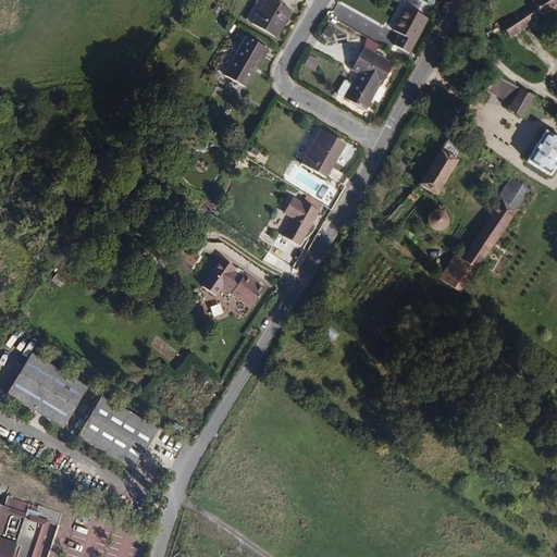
[(251,24),(264,0),(258,0),(246,22),(251,24)]
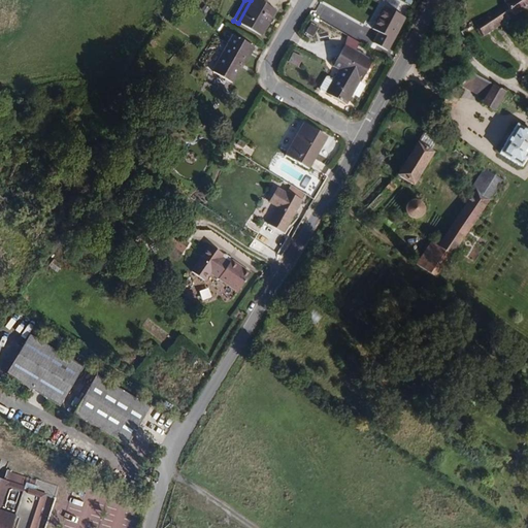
[(261,36),(275,11),(256,0),(251,0),(238,23),(261,36)]
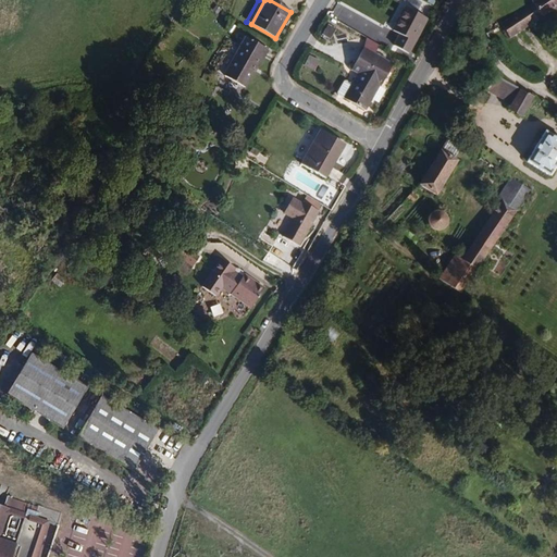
[(533,24),(556,5),(556,0),(537,0),(523,10),(533,24)]
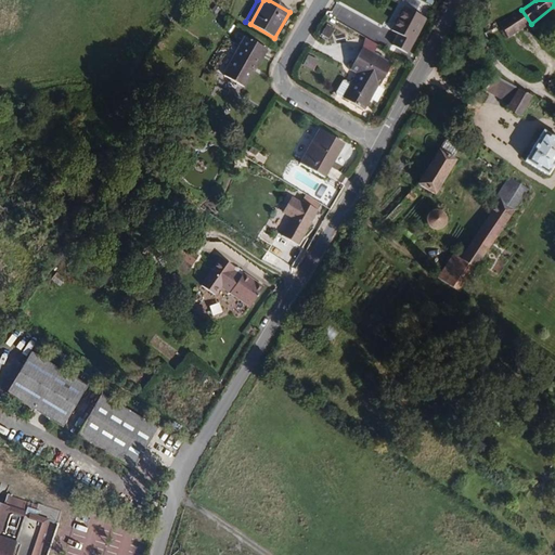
[(408,53),(427,18),(404,7),(391,29),(399,35),(394,46),(408,53)]
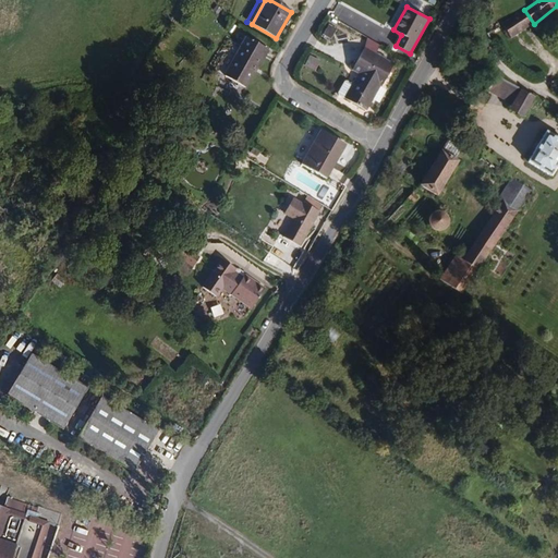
[(513,38),(534,24),(524,10),(504,25),(513,38)]
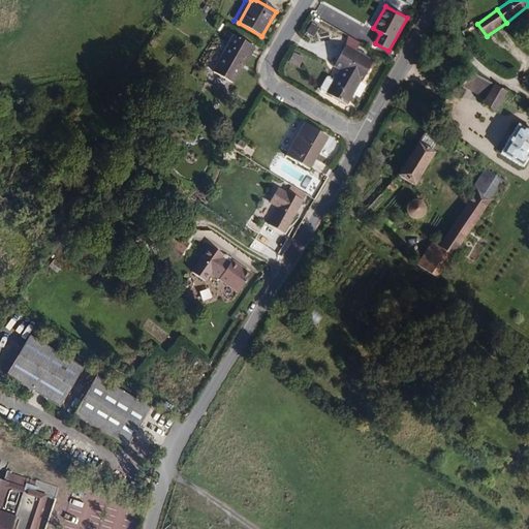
[(231,83),(246,57),(248,58),(253,47),(234,35),(213,72),(231,83)]
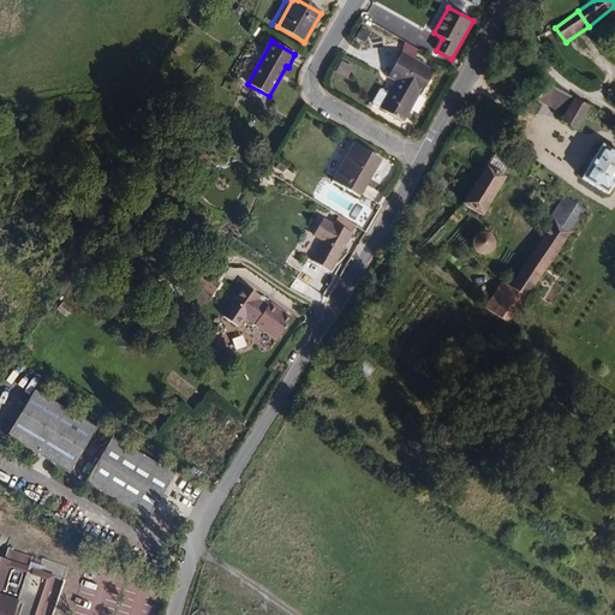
[(422,95),(435,72),(401,52),(388,77),(395,81),(380,108),(401,120),(418,94),(422,95)]
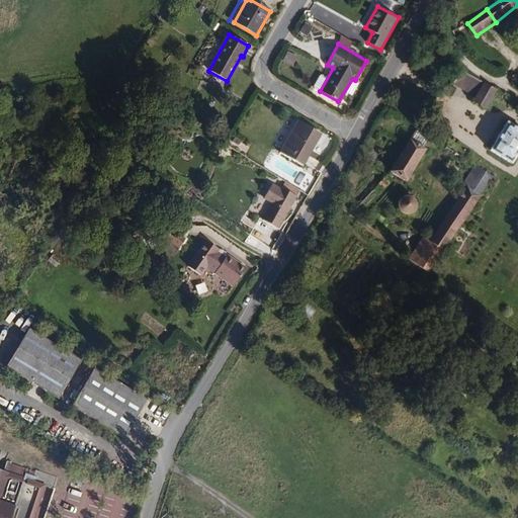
[(286,52),(282,61),(291,65),(296,56),(286,52)]
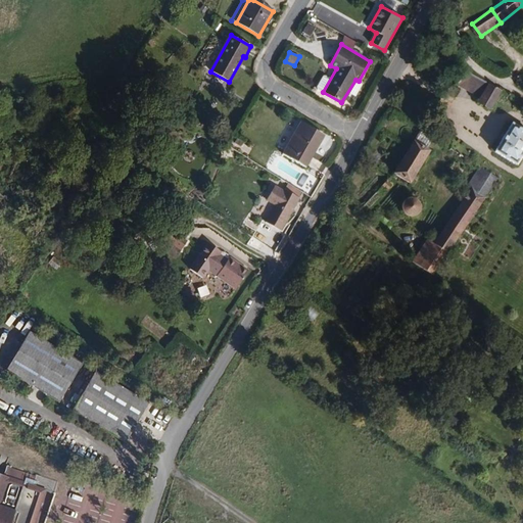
[(483,94),(491,82),(486,78),(483,79),(471,69),(459,79),(483,94)]
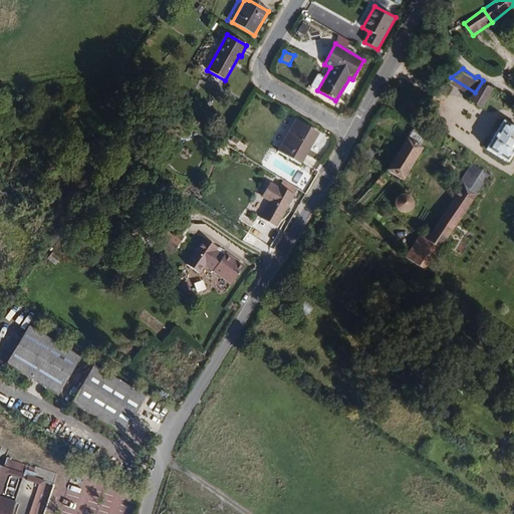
[(483,105),(495,87),(483,80),(475,92),(472,97),(483,105)]
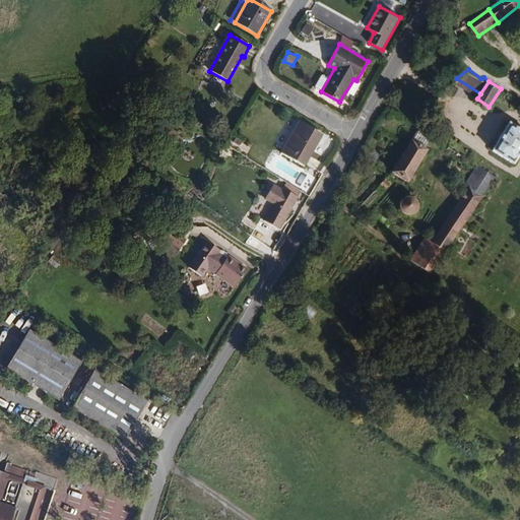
[(512,160),(519,148),(519,125),(509,118),(490,145),(512,160)]
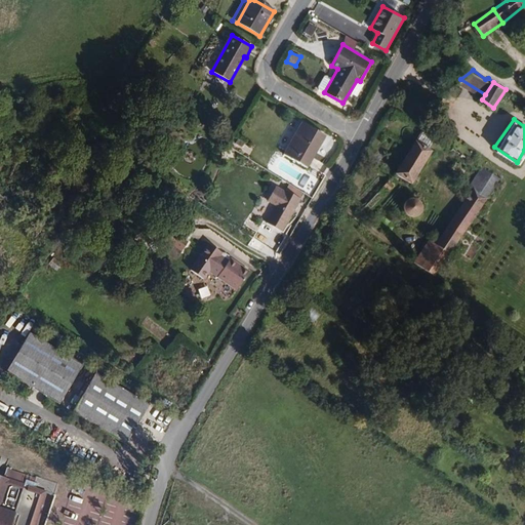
[(307,167),(325,134),(303,121),(284,154),(307,167)]
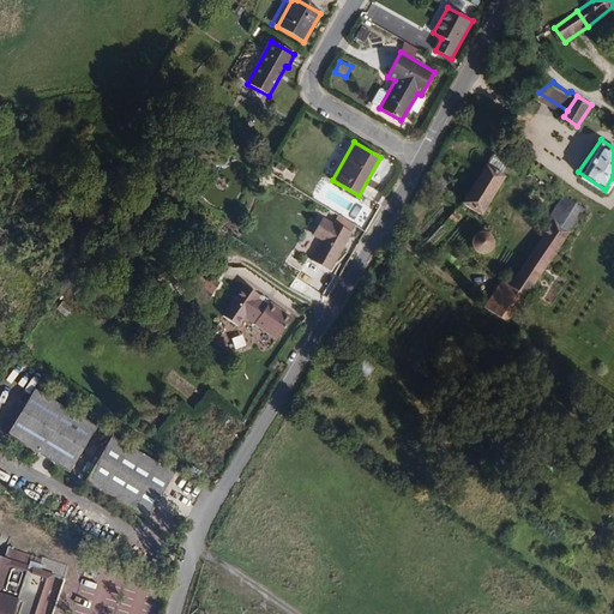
[(480,209),(503,172),(485,161),(469,186),(462,198),(457,203),(474,215),(476,209),(480,209)]
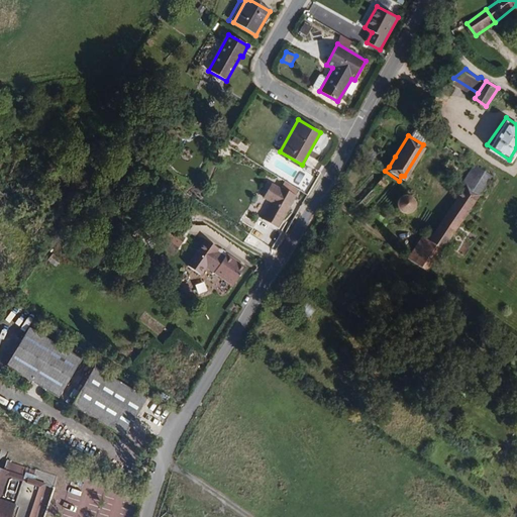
[(428,266),(491,170),(471,157),(458,176),(463,180),(450,201),(429,233),(423,230),(408,251),(428,266)]
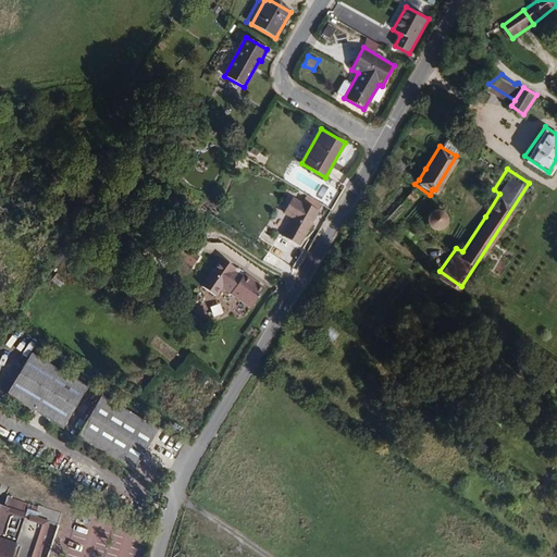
[(297,248),(318,213),(294,199),(284,215),(292,220),(282,238),(297,248)]
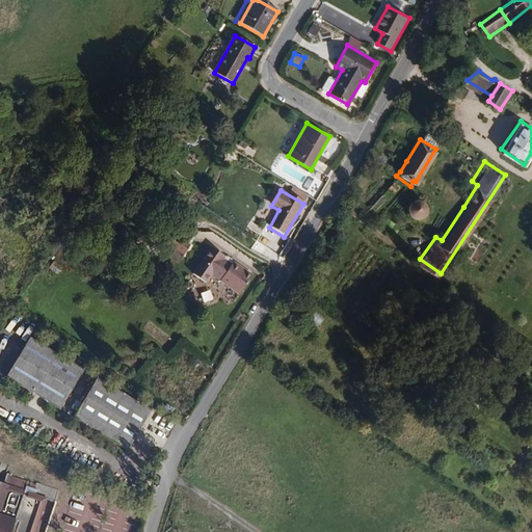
[(431,205),(431,202),(431,198),(430,196),(428,194),(425,192),(423,191),(420,190),(417,191),(415,192),(411,194),(409,196),(408,198),(408,202),(408,205),(409,208),(410,210),(413,212),(416,213),(419,214),(421,214),(424,213),(427,212),(429,210),(430,208),(431,205)]
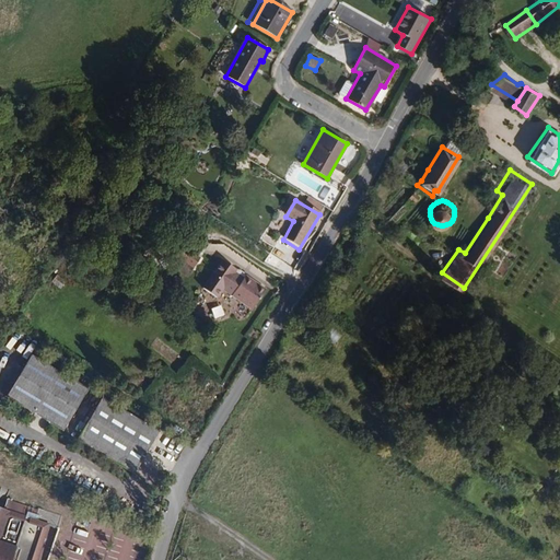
[(388,252),(372,238),(366,246),(384,259),(388,252)]
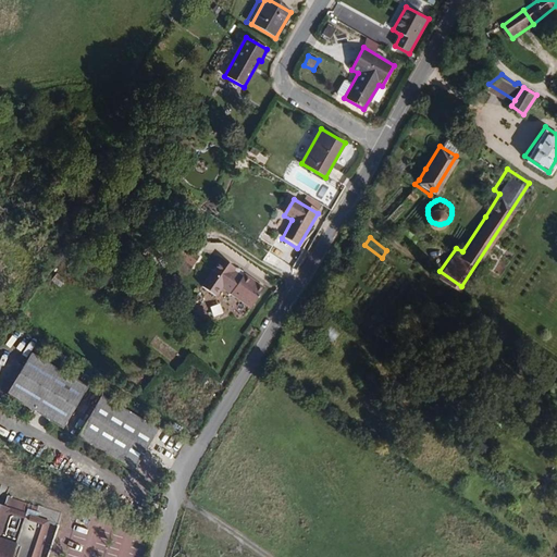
[(196,250),(178,239),(172,248),(190,260),(196,250)]
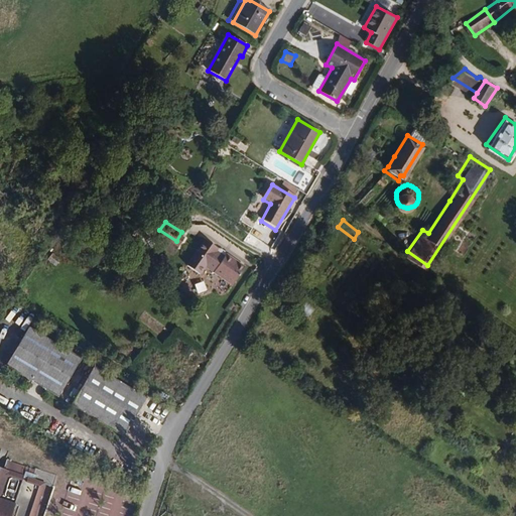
[(231,277),(243,259),(224,247),(223,248),(215,243),(216,241),(202,232),(183,261),(199,270),(204,261),(231,277)]
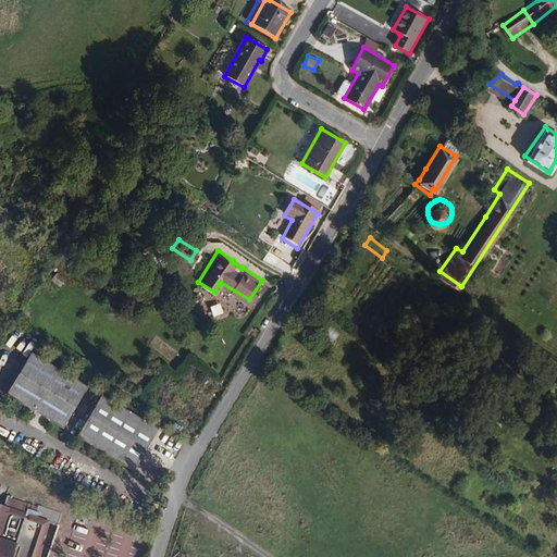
[(308,323),(322,306),(314,301),(302,317),(308,323)]
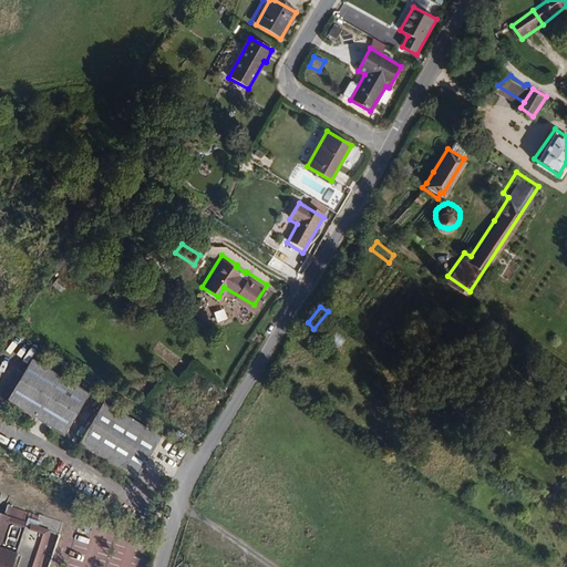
[(90,392),(32,358),(8,400),(65,434),(90,392)]
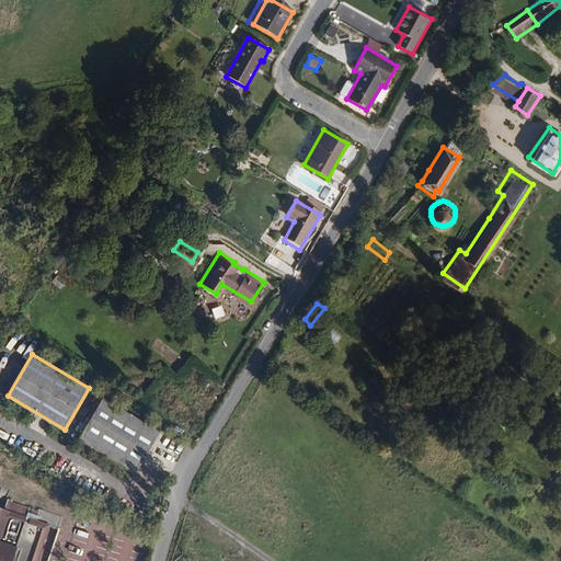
[(135,476),(160,433),(102,399),(77,442),(135,476)]
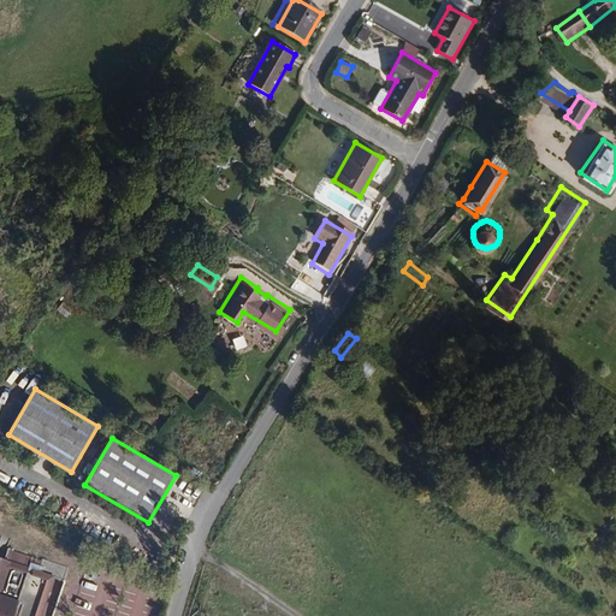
[(42,615),(57,578),(0,558),(0,596),(21,603),(15,615),(42,615)]
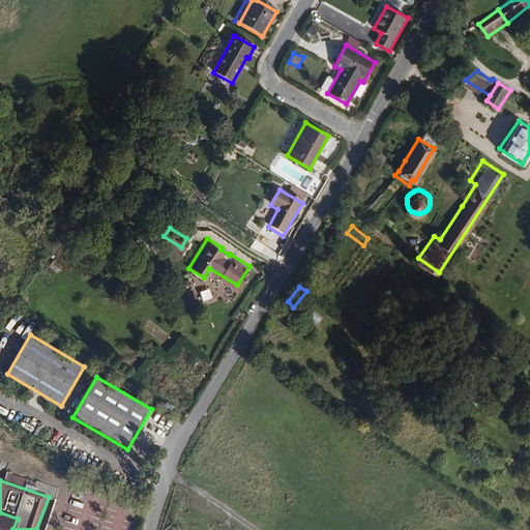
[(12,529),(18,519),(0,512),(0,529),(12,529)]
